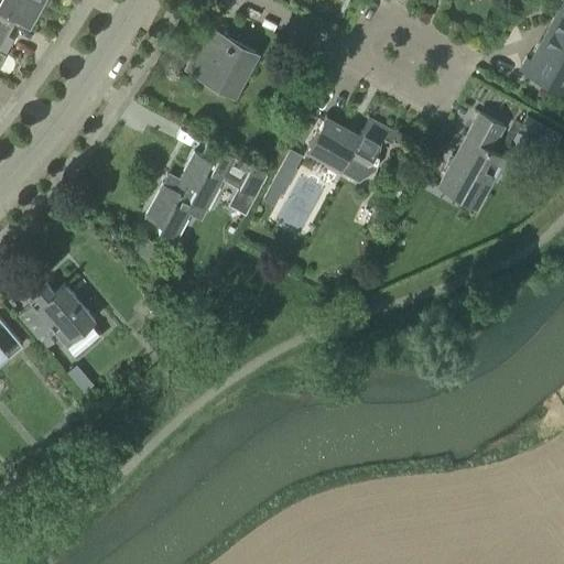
[(0,0),(0,14),(13,23),(29,31),(41,8),(34,4),(36,0),(0,0)]
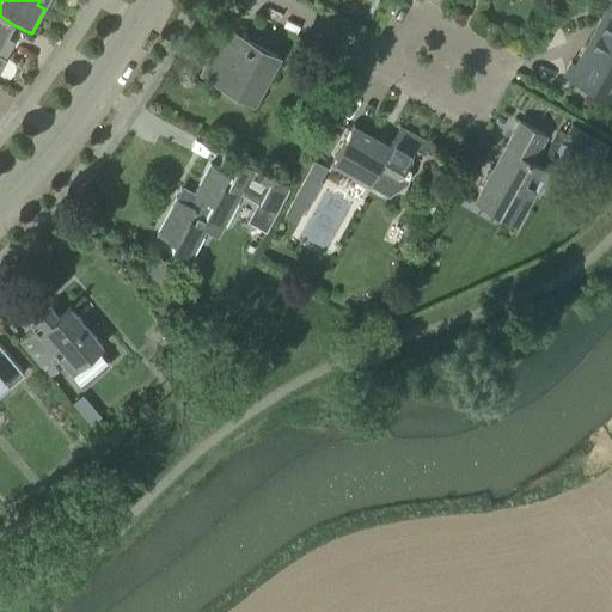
[(611,0),(576,62),(573,60),(565,72),(570,74),(569,77),(611,99),(611,0)]
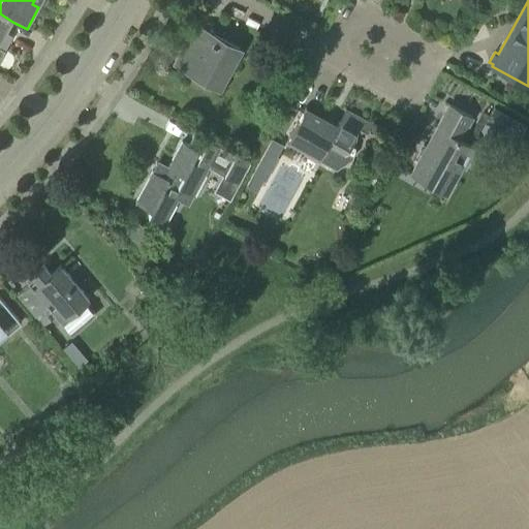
[(13,38),(5,34),(12,22),(0,13),(0,62),(5,54),(13,38)]
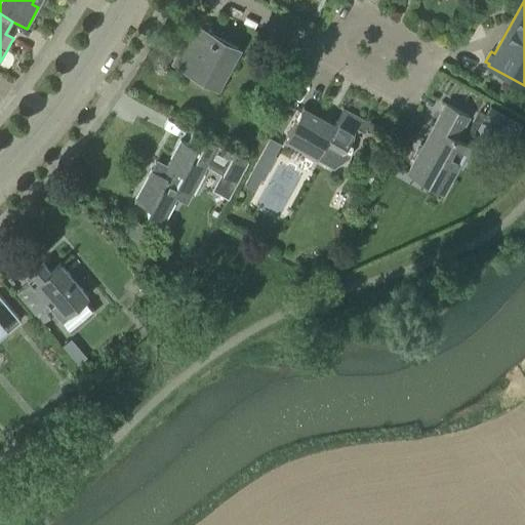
[(223,93),(244,52),(210,34),(196,27),(174,68),(223,93)]
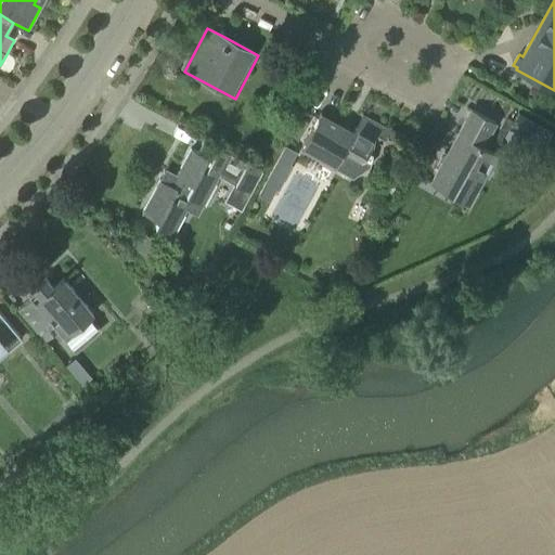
[(470,111),(450,147),(430,182),(468,204),(495,154),(482,146),(495,124),(470,111)]
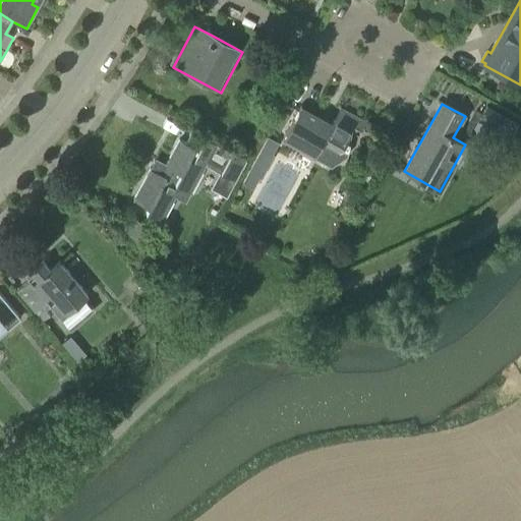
[(487,105),(479,120),(511,137),(519,121),(487,105)]
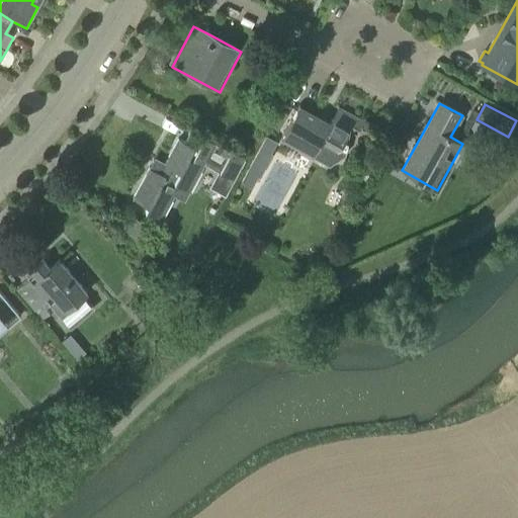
[(330,121),(298,106),(281,138),(312,155),(333,166),(347,157),(349,150),(350,145),(354,128),(358,130),(362,121),(338,108),(330,121)]
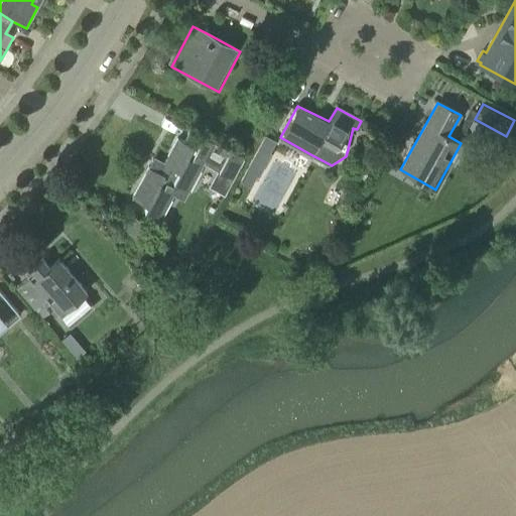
[(144,213),(160,221),(173,197),(183,202),(205,162),(216,168),(225,151),(198,136),(191,147),(176,139),(163,164),(154,159),(132,199),(148,207),(144,213)]
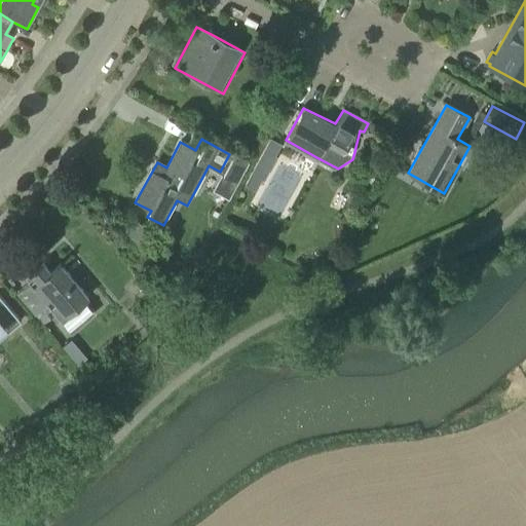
[(269,140),(264,150),(273,155),(279,145),(269,140)]
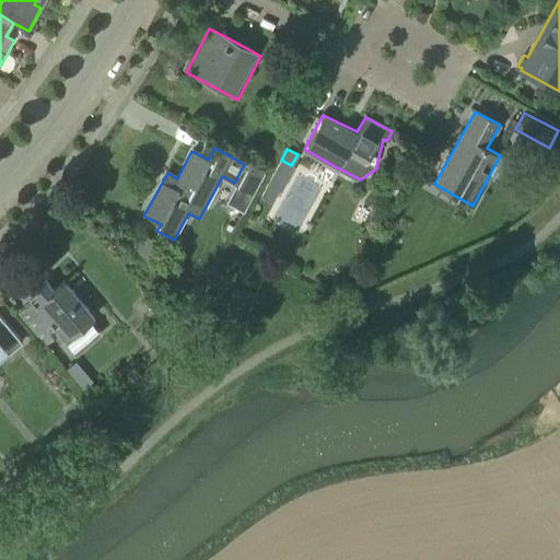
[(386,193),(396,198),(404,185),(394,179),(386,193)]
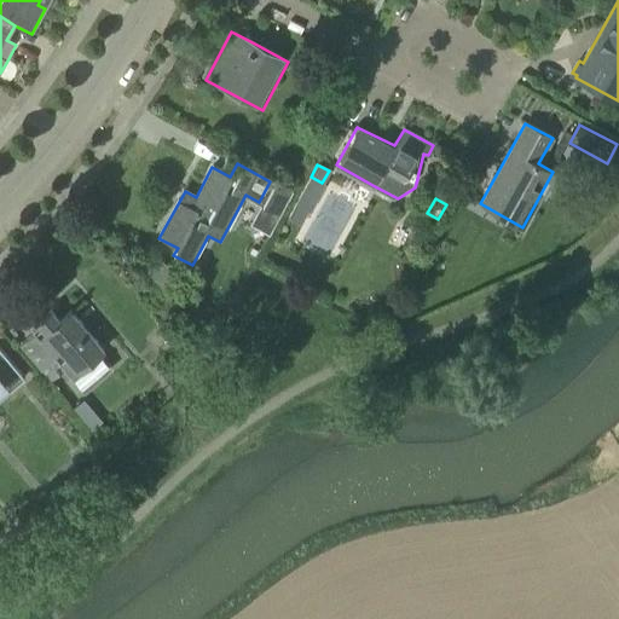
[(307,210),(295,203),(289,217),(300,223),(307,210)]
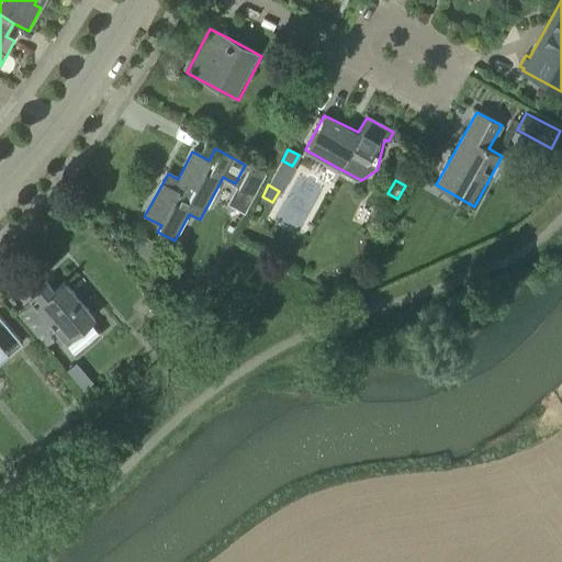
[(93,318),(64,283),(54,292),(46,283),(34,294),(37,298),(18,315),(45,347),(54,340),(48,335),(60,325),(70,337),(93,318)]
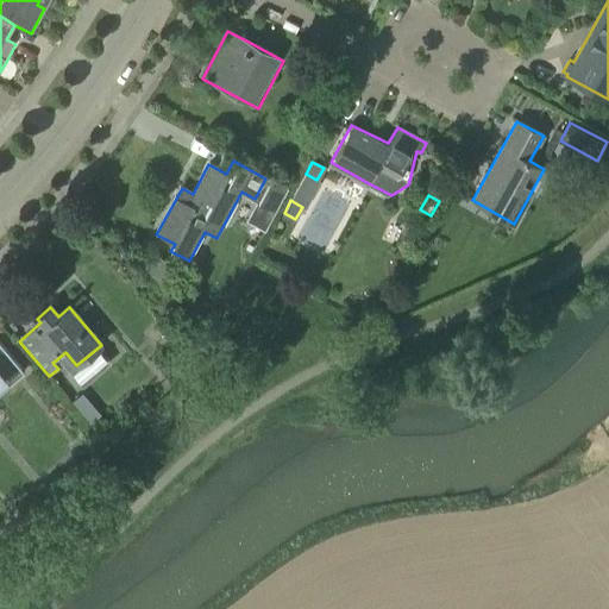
[(0,389),(23,371),(0,343),(0,389)]
